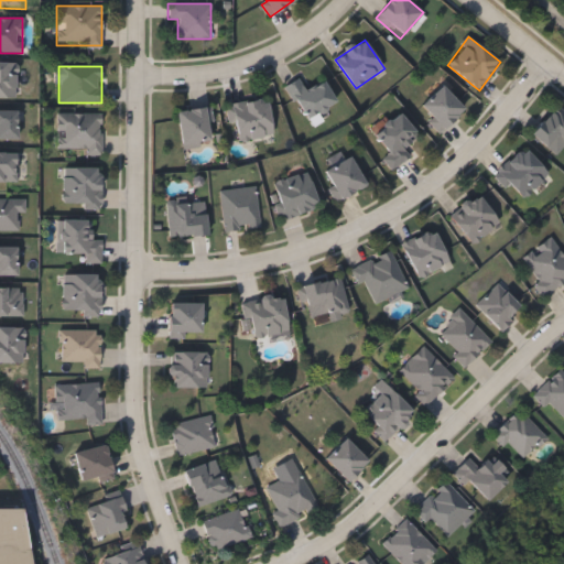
[(285,87),(299,79),(305,90),(324,80),(337,102),(304,120),(285,87)]
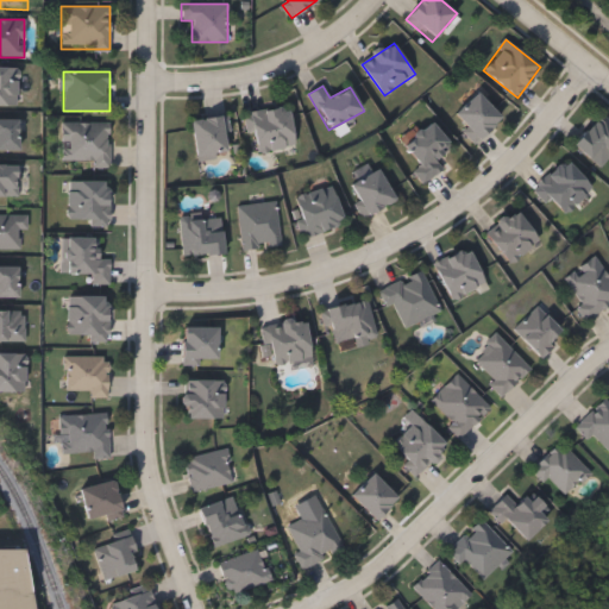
[(502,117),(473,145),(462,132),(468,127),(456,115),(477,93),(502,117)]
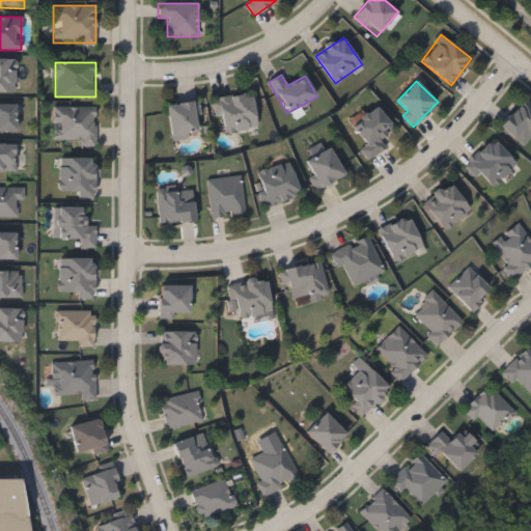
[(257,129),(221,134),(215,99),(252,92),(257,129)]
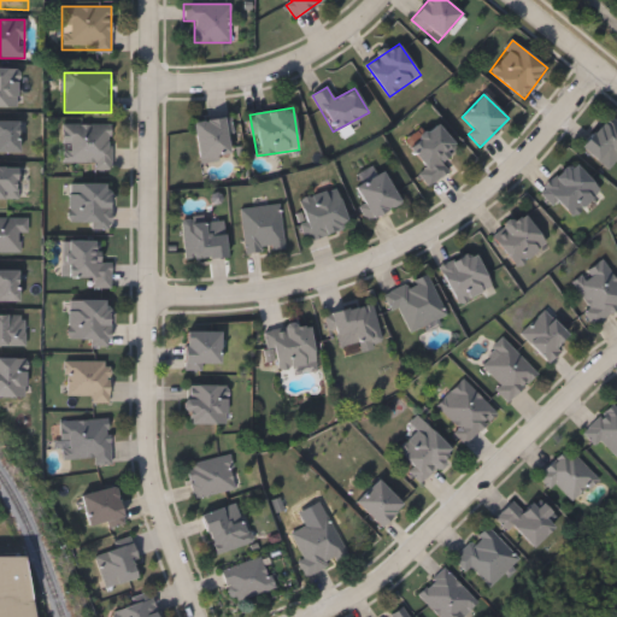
[(581,145),(610,115),(616,122),(616,159),(606,170),(581,145)]
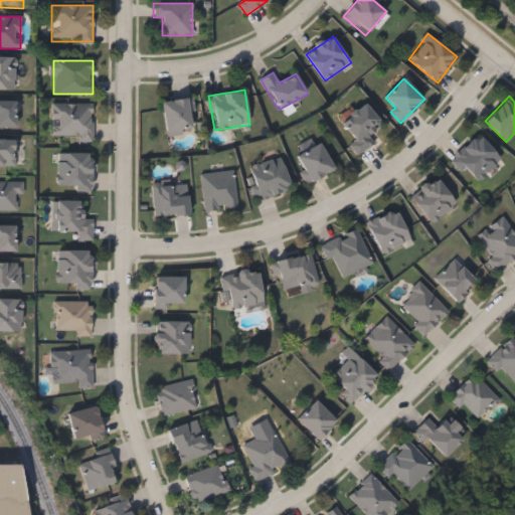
[(189,98),(195,130),(167,135),(161,103),(189,98)]
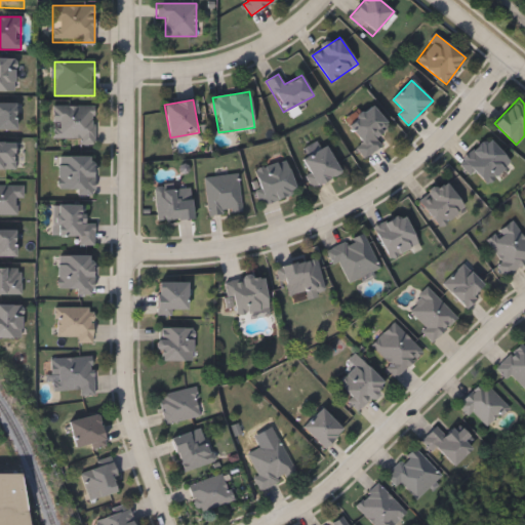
[(0,103),(15,103),(14,130),(0,130),(0,103)]
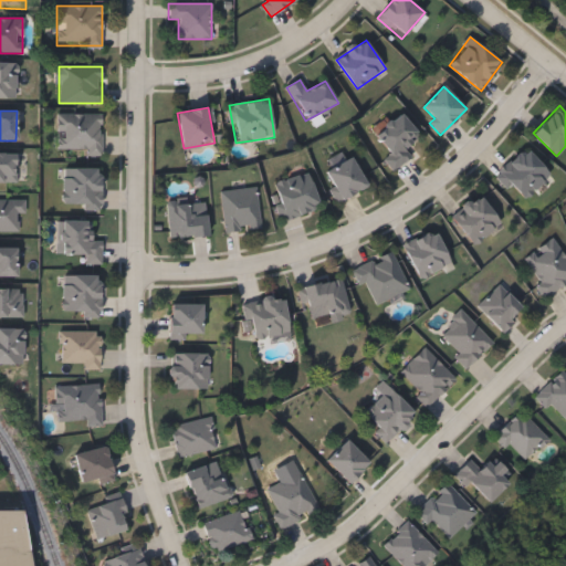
[(100,153),(56,153),(56,114),(101,114),(100,153)]
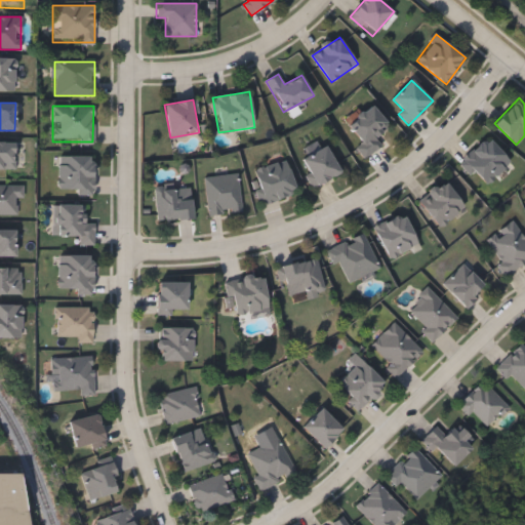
[(374,137),(380,147),(363,159),(355,148),(362,144),(349,124),(374,106),(389,128),(374,137)]
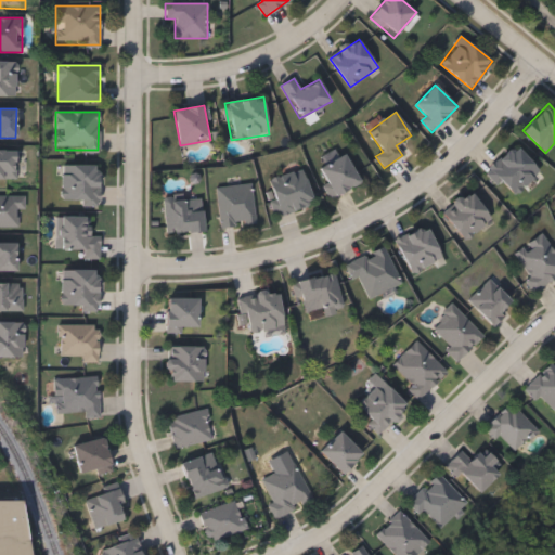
[(540,171),(512,199),(486,173),(514,145),(540,171)]
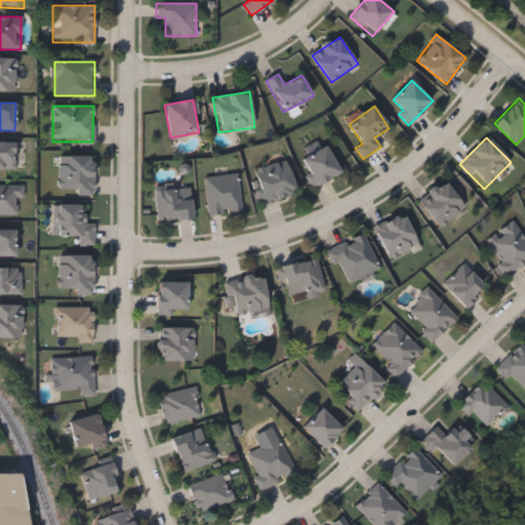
[(0,143),(13,143),(13,170),(0,170),(0,143)]
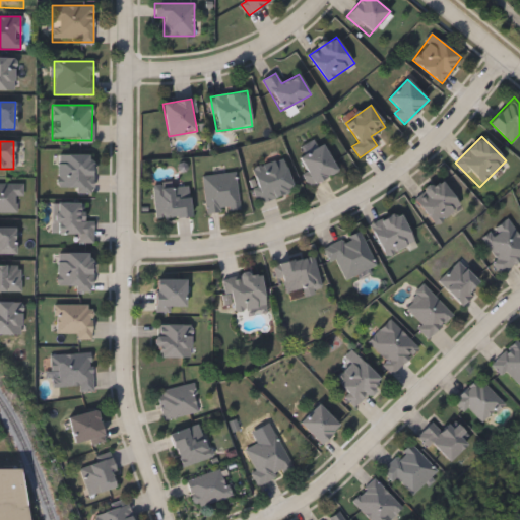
[(309,184),(299,156),(325,146),(336,174),(309,184)]
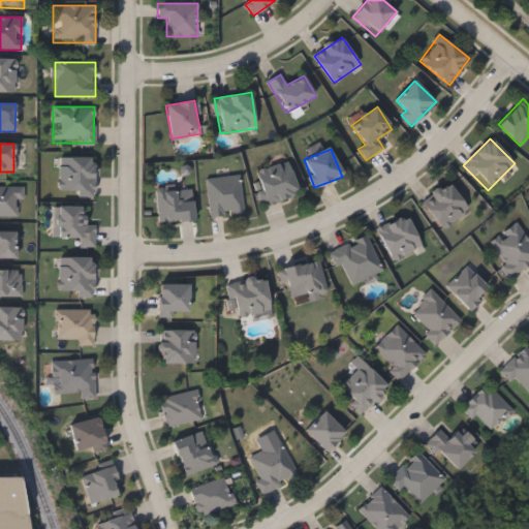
[(58,157),(93,157),(93,195),(58,195),(58,157)]
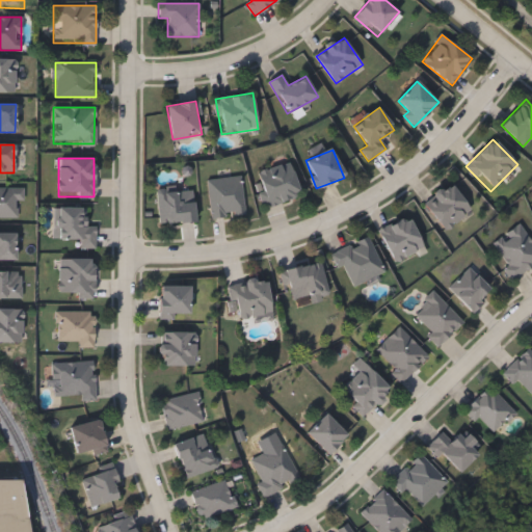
[(254,174),(291,164),(299,196),(262,207),(254,174)]
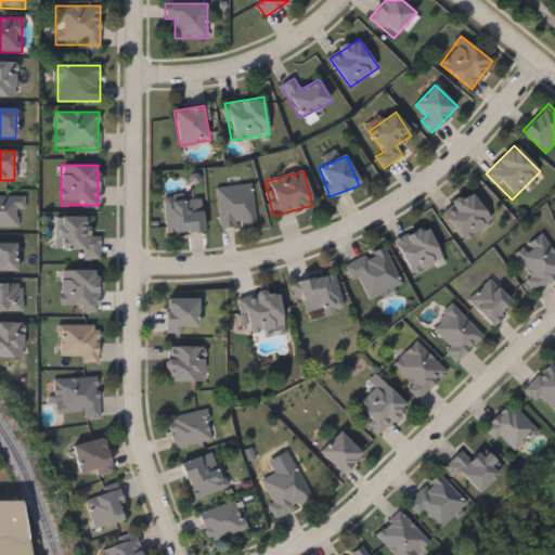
[(220,229),(216,188),(252,184),(255,226),(220,229)]
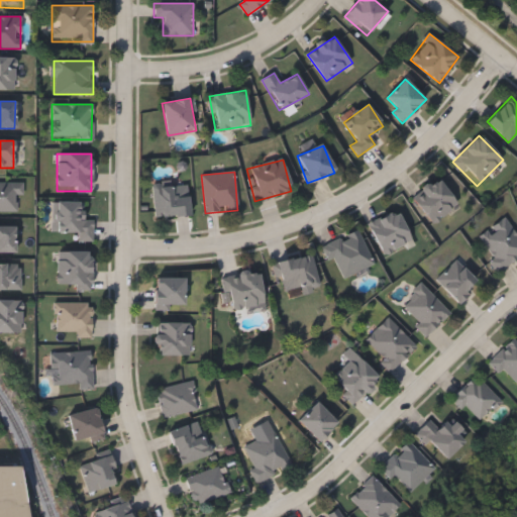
[(457,204),(431,224),(411,198),(437,178),(457,204)]
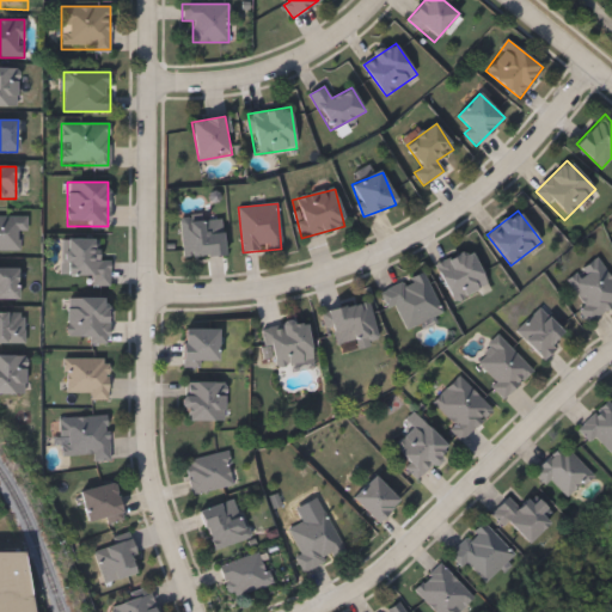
[(0,251),(0,215),(24,215),(24,231),(18,231),(18,251),(0,251)]
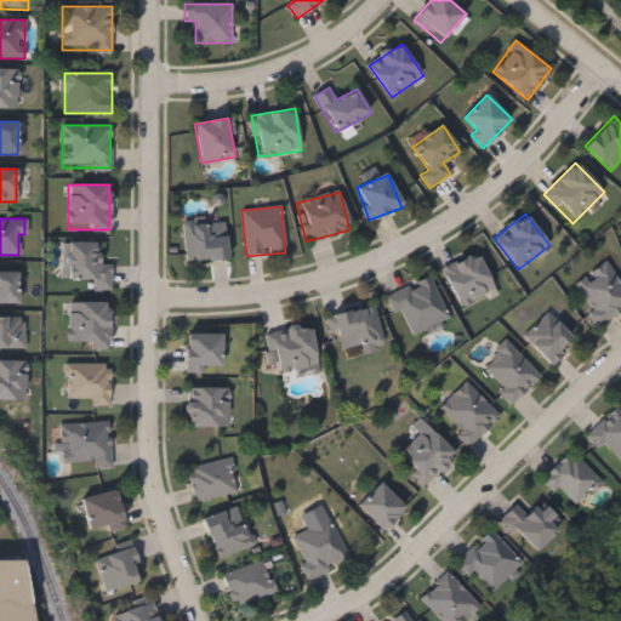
[(184,262),(182,223),(226,222),(227,260),(184,262)]
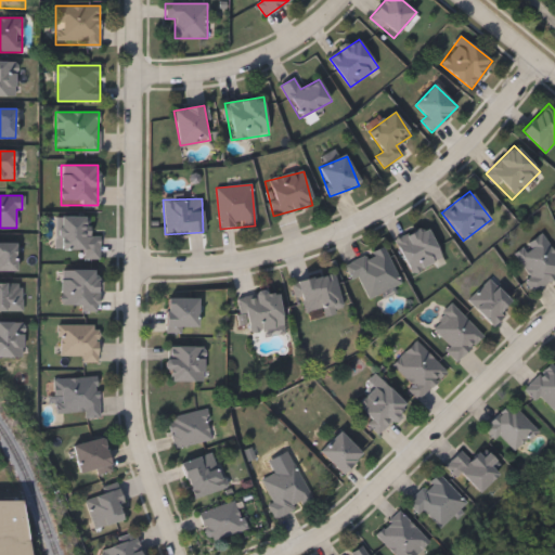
[(98,259),(81,259),(82,249),(59,249),(60,216),(87,217),(87,236),(99,236),(98,259)]
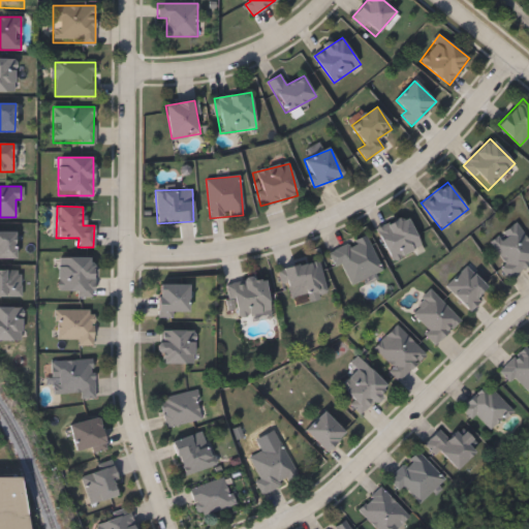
[(390,261),(376,227),(406,215),(419,249),(390,261)]
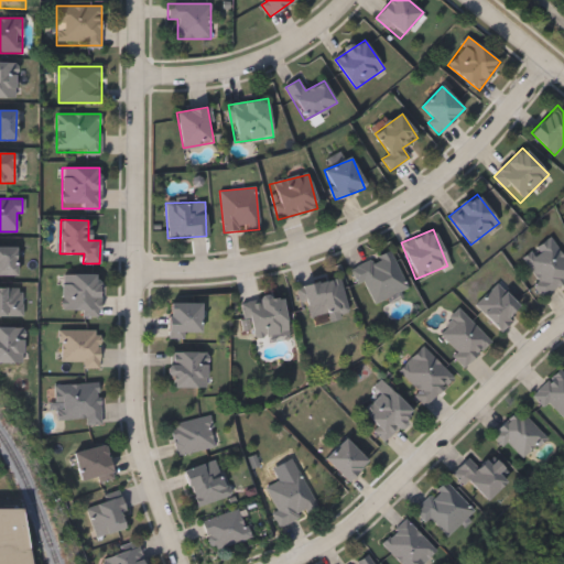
[(563,259),(563,281),(542,295),(519,258),(551,238),(563,259)]
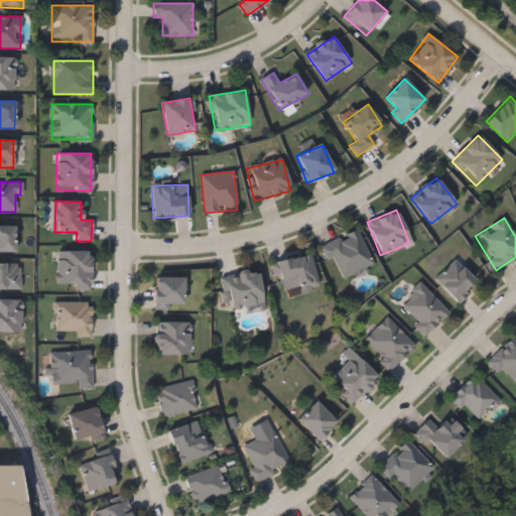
[(0,252),(0,227),(14,227),(14,252),(0,252)]
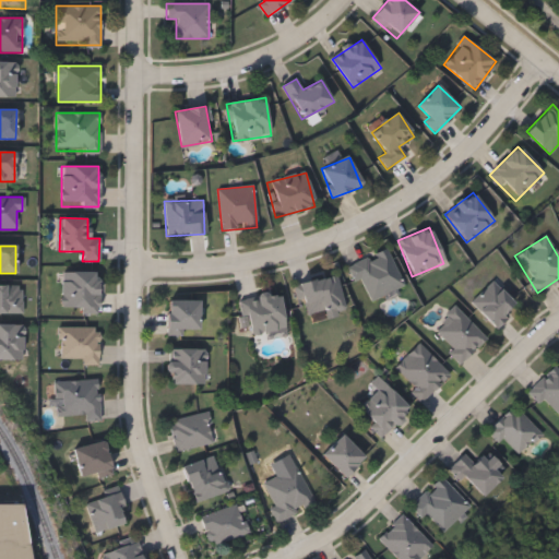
[(403,286),(365,302),(348,265),(385,249),(403,286)]
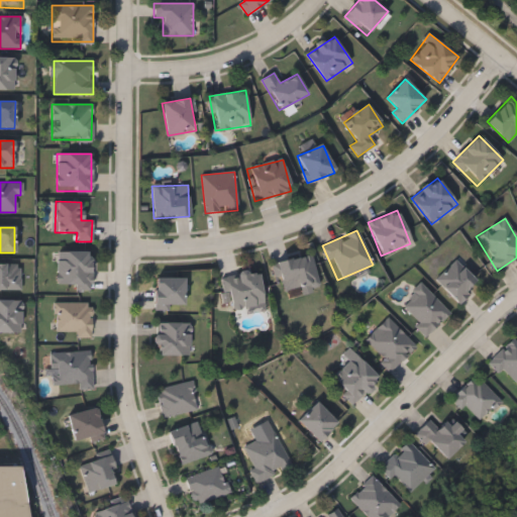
[(90,251),(91,287),(56,288),(56,251),(90,251)]
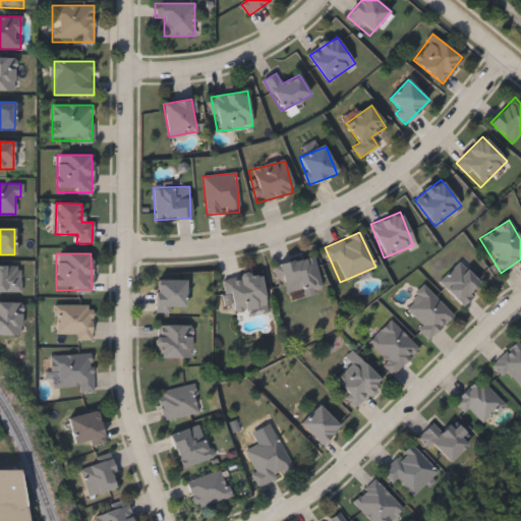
[(285,296),(278,265),(313,256),(321,288),(285,296)]
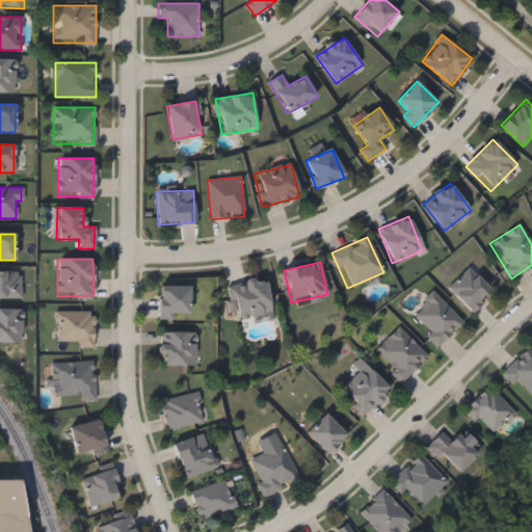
[(491,291),(472,312),(447,288),(468,267),(491,291)]
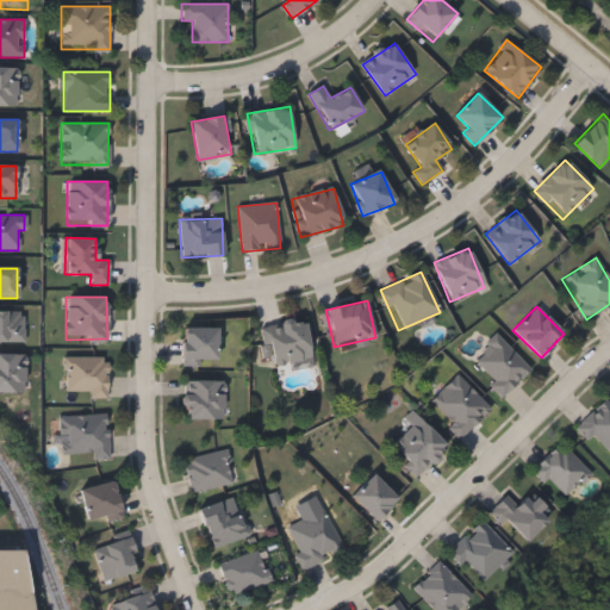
[(0,310),(22,310),(22,342),(0,342),(0,310)]
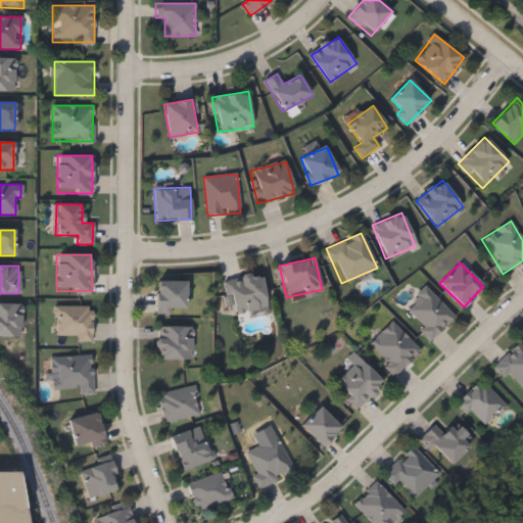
[(225,296),(223,281),(260,275),(267,307),(234,313),(231,295),(225,296)]
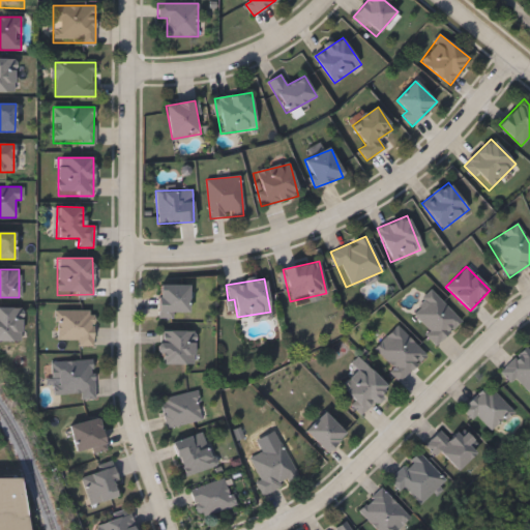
[(188,285),(188,314),(157,314),(157,285),(188,285)]
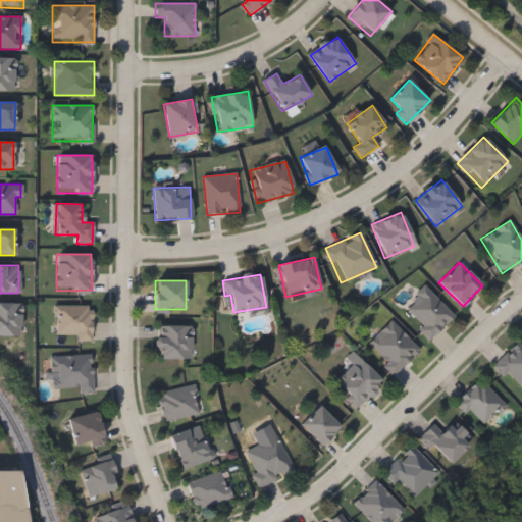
[(430,338),(402,307),(425,285),(454,317),(430,338)]
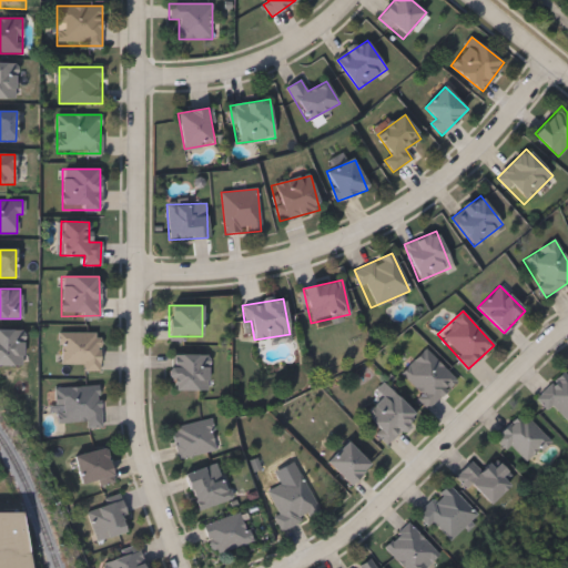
[(0,328),(22,330),(21,366),(0,365),(0,328)]
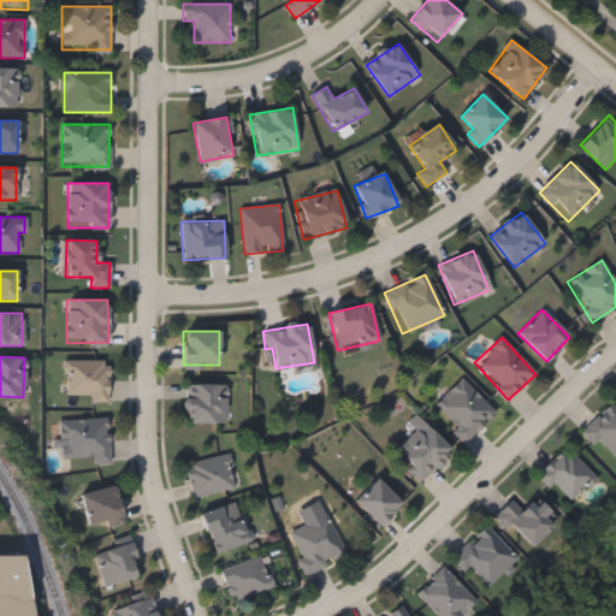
[(107,402),(90,402),(90,397),(64,397),(64,360),(107,360),(107,402)]
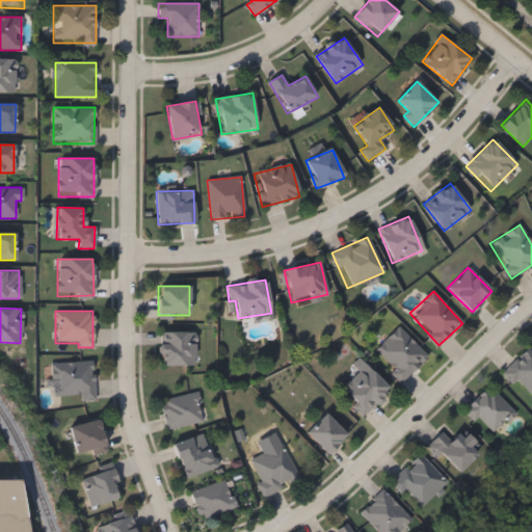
[(402,382),(373,351),(399,326),(428,357),(402,382)]
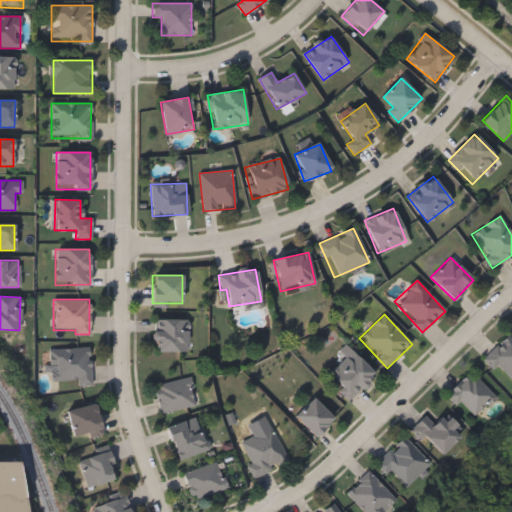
[(187,352),(153,352),(153,320),(187,320),(187,352)]
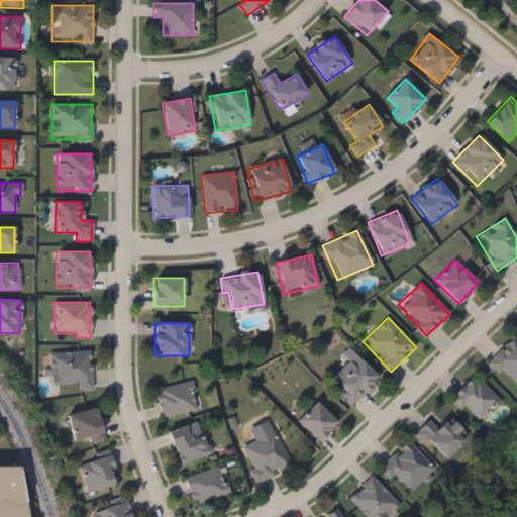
[(489,363),(513,338),(516,342),(516,385),(504,372),(502,375),(489,363)]
